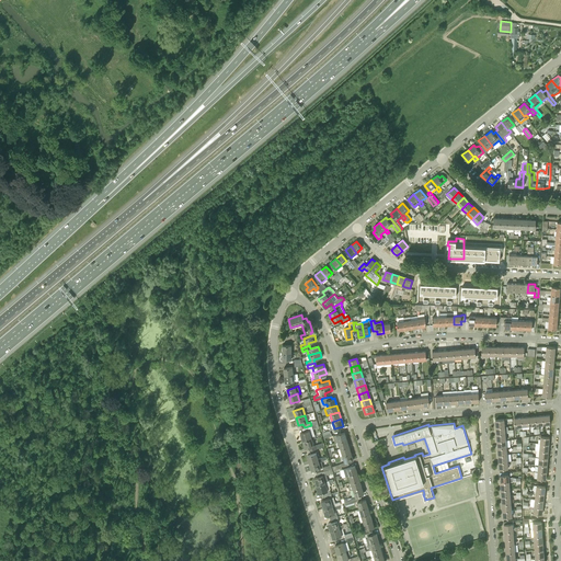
[(311,437),(311,436),(309,431),(300,433),(302,441),(311,437)]
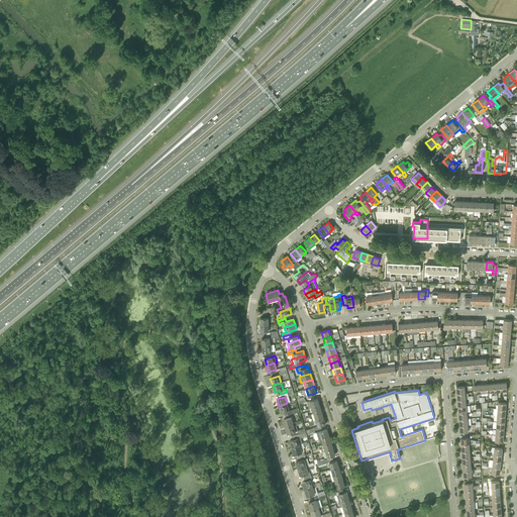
[(311,407),(319,405),(317,398),(314,399),(313,399),(309,401),(307,401),(309,408),(311,407)]
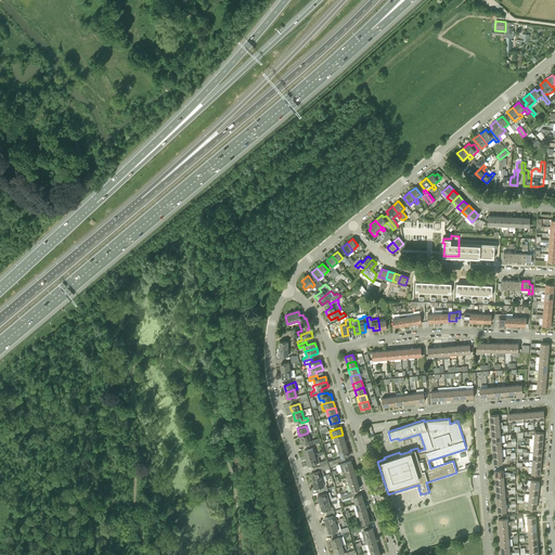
[(306,446),(321,441),(320,438),(312,440),(312,439),(310,440),(309,435),(312,434),(311,430),(308,431),(308,433),(299,436),(301,443),(305,442),(306,446)]
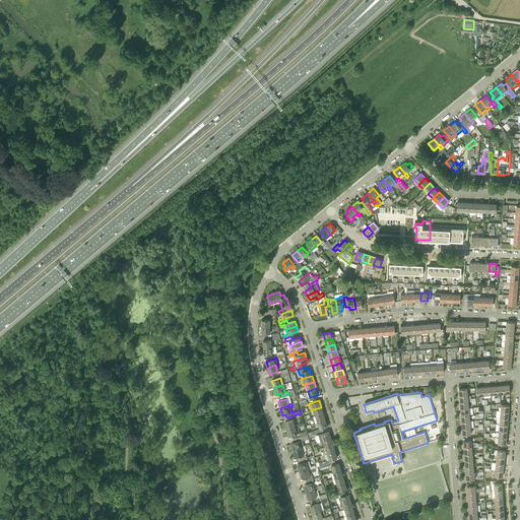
[(315,415),(323,413),(321,407),(313,409),(315,415)]
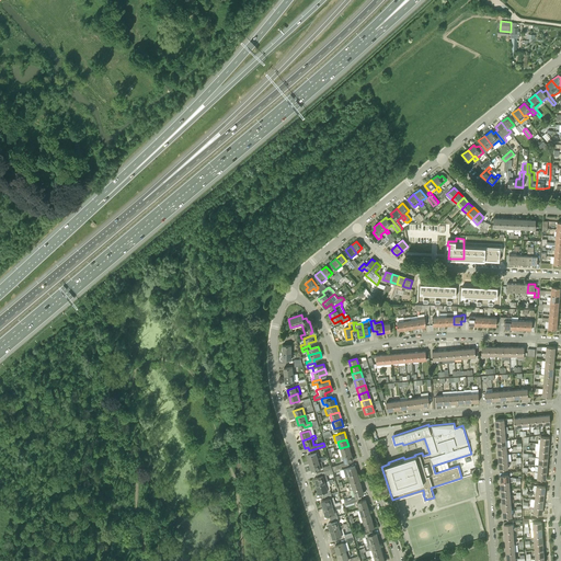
[(342,456),(351,453),(348,446),(340,448),(342,456)]
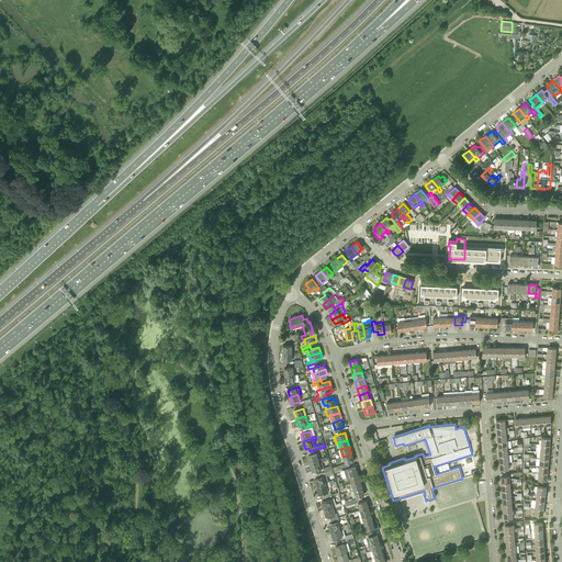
[(319,461),(318,460),(317,453),(307,457),(310,464),(319,461)]
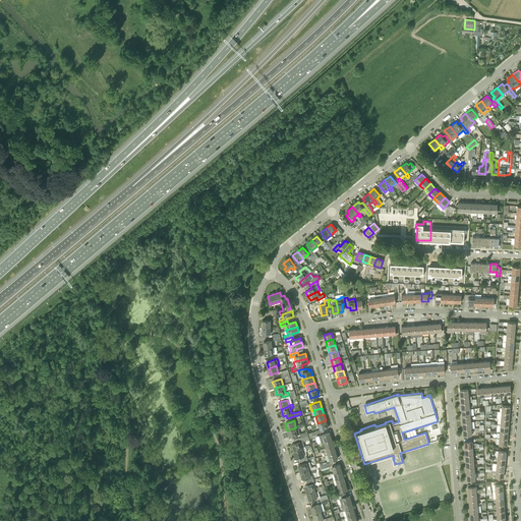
[(317,423),(320,429),(324,428),(325,428),(325,427),(328,426),(326,420),(317,423)]
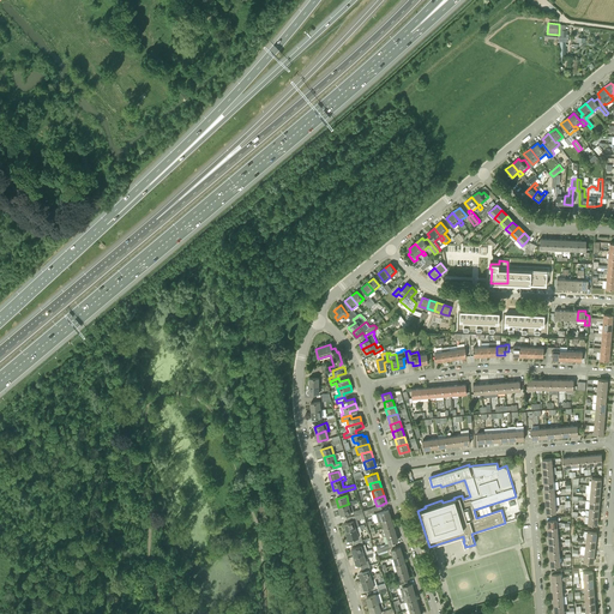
[(341,515),(351,512),(349,505),(354,504),(353,501),(348,503),(349,504),(338,507),(341,515)]
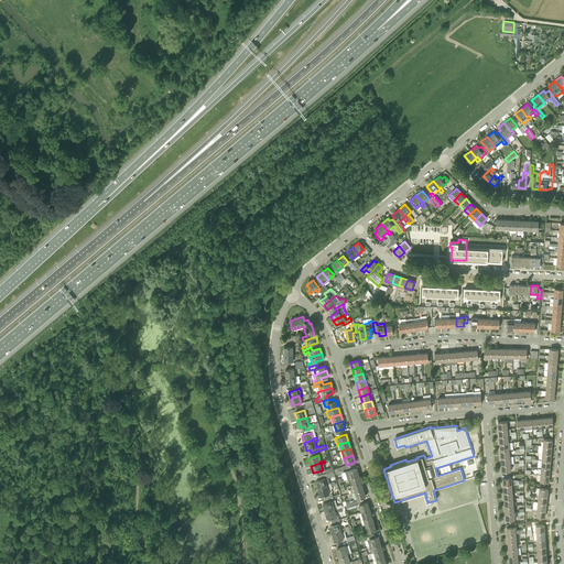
[(350,477),(359,475),(357,468),(354,469),(353,469),(348,470),(350,477)]
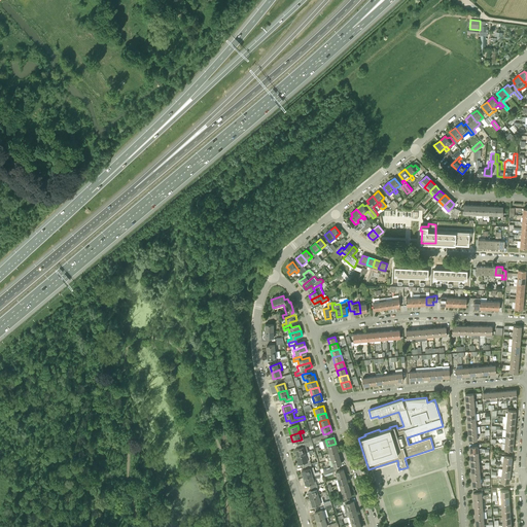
[(306,452),(308,452),(307,446),(313,444),(312,441),(305,443),(297,445),(299,448),(295,449),(297,456),(306,454),(306,452)]
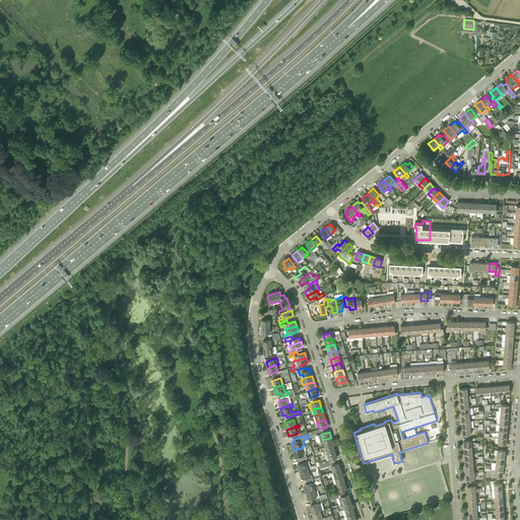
[(325,447),(333,444),(331,438),(323,440),(325,447)]
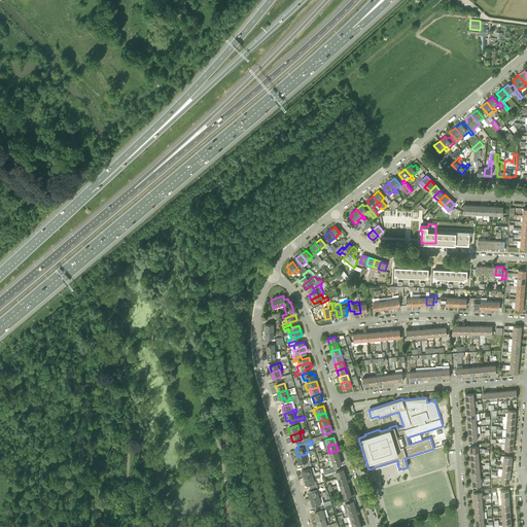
[(331,459),(340,457),(338,450),(329,453),(331,459)]
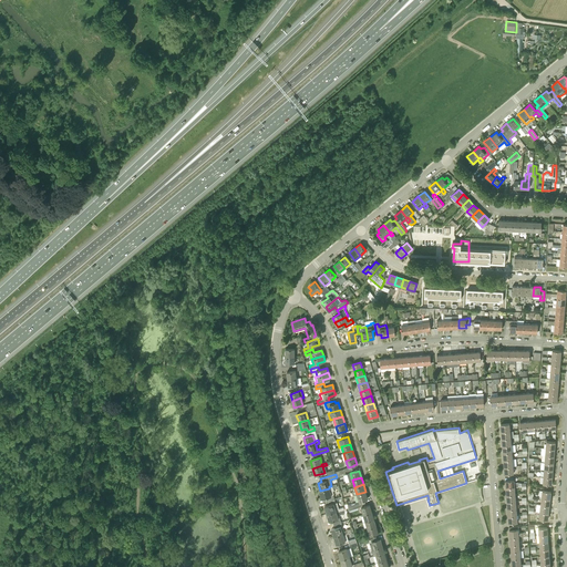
[(332,495),(331,495),(330,492),(334,491),(333,488),(332,485),(331,486),(329,486),(329,488),(320,491),(322,498),(326,497),(327,502),(334,500),(332,495)]
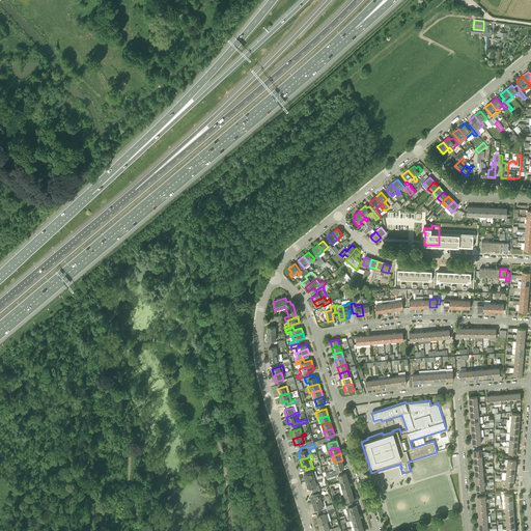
[(334,463),(336,470),(326,473),(326,475),(341,471),(341,469),(341,468),(344,467),(342,460),(334,463)]
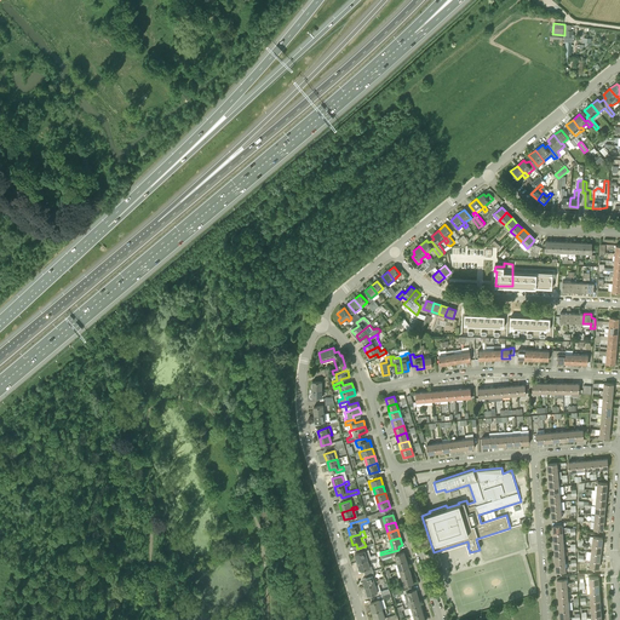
[(367,560),(367,557),(365,550),(367,550),(366,546),(357,549),(359,552),(355,554),(357,562),(367,560)]
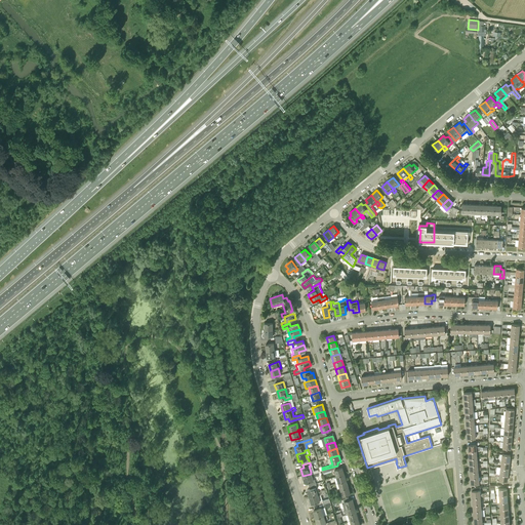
[(335,476),(344,474),(342,468),(338,469),(338,468),(337,466),(322,470),(324,475),(332,472),(331,471),(334,470),(335,476)]
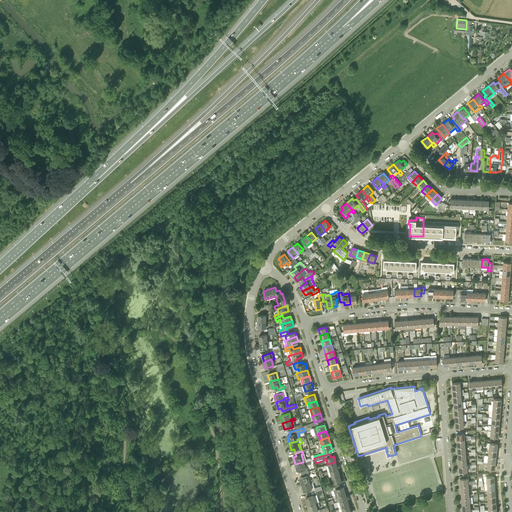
[(305,465),(304,463),(307,462),(306,459),(303,460),(303,462),(295,464),(297,471),(300,470),(301,473),(308,471),(307,468),(306,468),(305,465)]
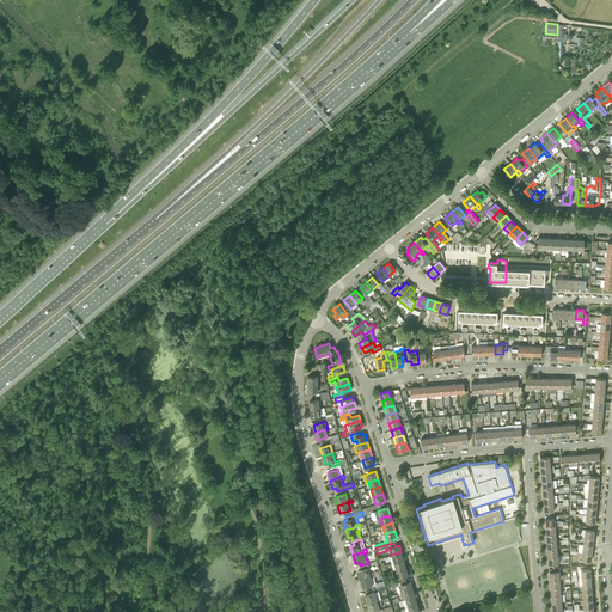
[(403,560),(404,560),(401,552),(391,555),(390,555),(392,563),(393,562),(403,560)]
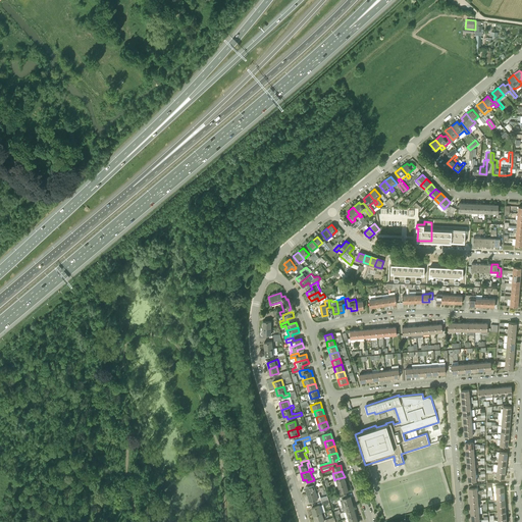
[(338,486),(347,484),(345,477),(344,477),(335,479),(338,486)]
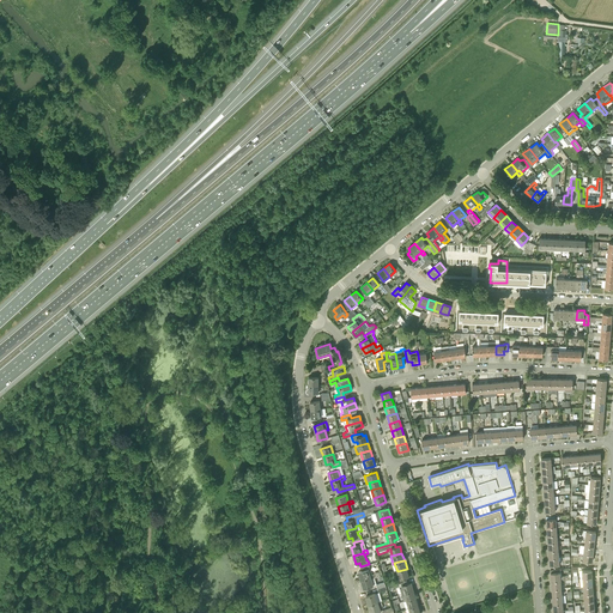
[(370,576),(372,575),(369,564),(360,566),(362,571),(358,572),(360,581),(371,577),(370,576)]
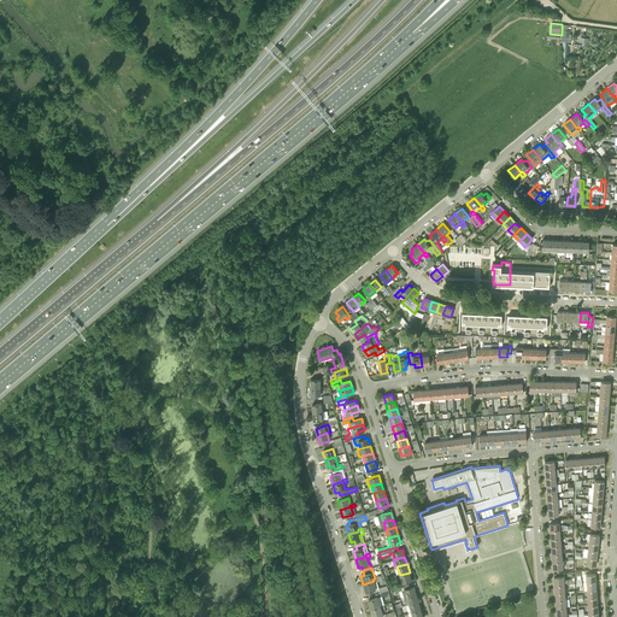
[(400,575),(401,582),(406,581),(407,582),(407,581),(411,580),(410,573),(400,575)]
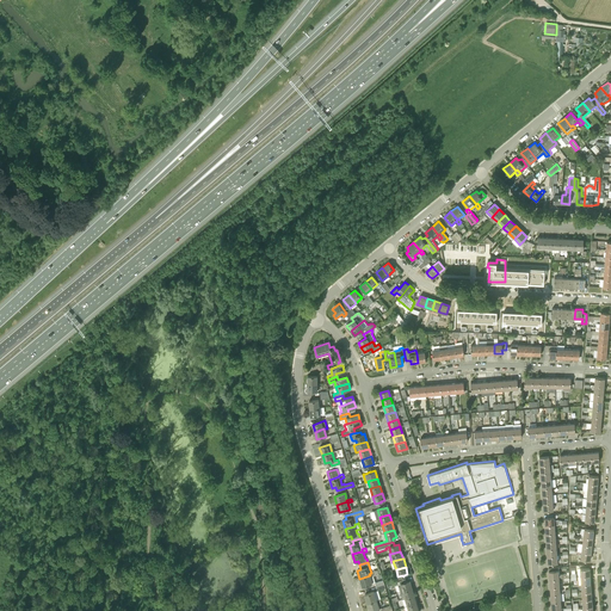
[(565,578),(569,578),(569,573),(560,574),(560,571),(560,567),(553,567),(553,571),(549,571),(549,579),(559,578),(565,578)]
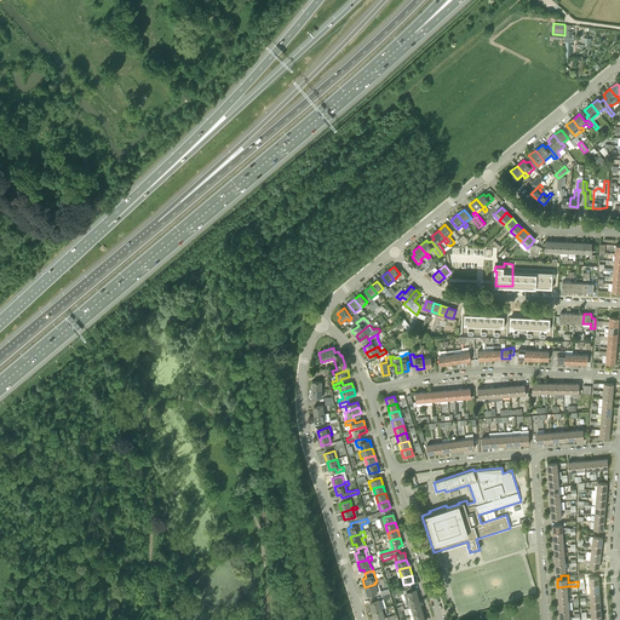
[(367,595),(378,592),(375,585),(379,584),(378,581),(377,581),(374,583),(375,584),(365,587),(367,595)]
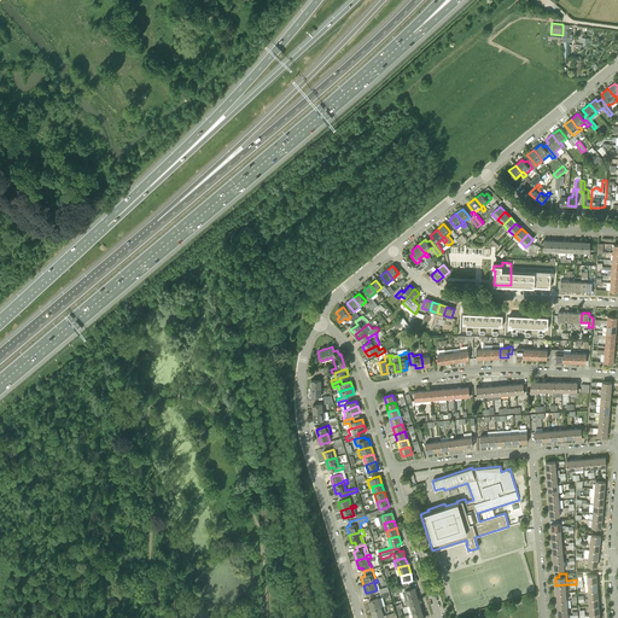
[(407,598),(417,594),(414,587),(410,588),(409,588),(409,589),(404,590),(407,598)]
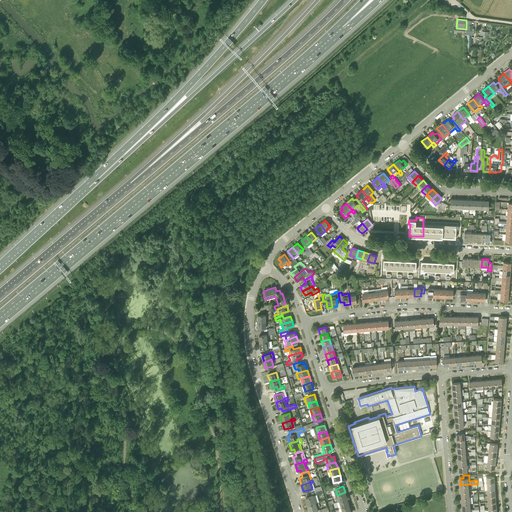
[(339,501),(347,499),(345,492),(337,495),(339,501)]
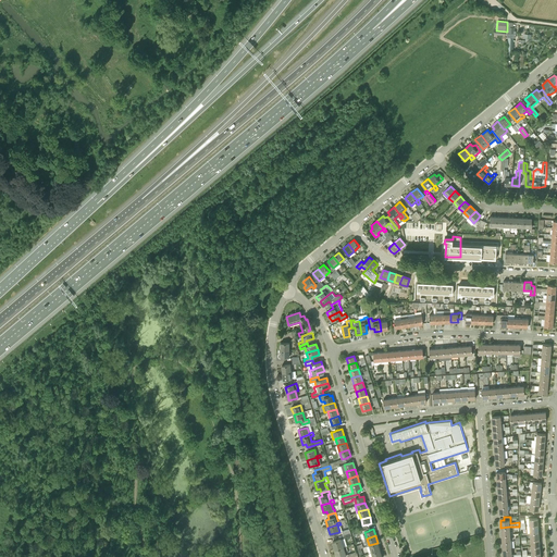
[(335,549),(344,546),(342,539),(332,542),(335,549)]
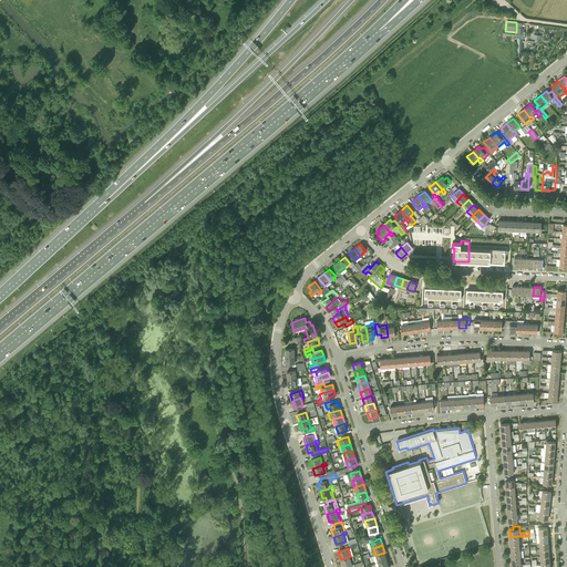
[(378,563),(387,559),(384,553),(375,555),(378,563)]
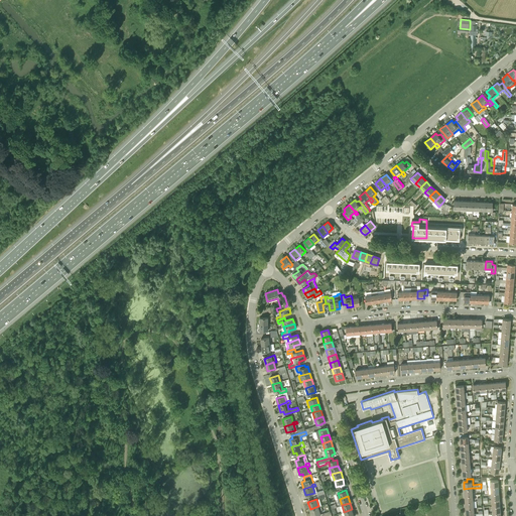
[(311,515),(314,515),(320,514),(319,511),(321,510),(320,506),(318,506),(310,509),(311,515)]
